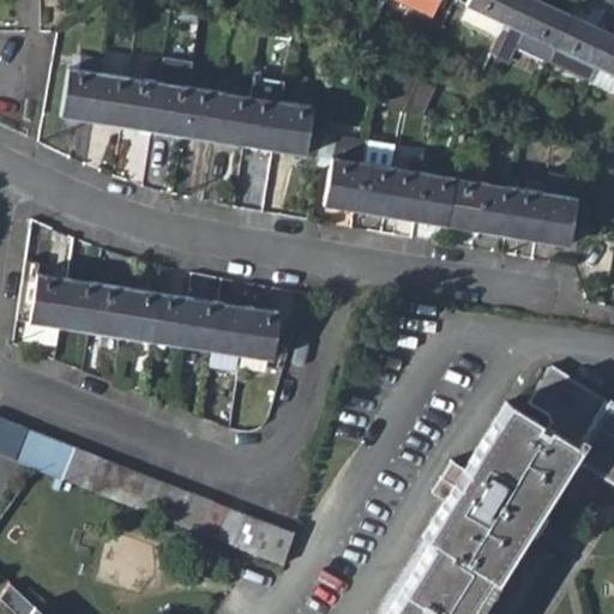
[(401,0),(431,13),(437,0),(401,0)]
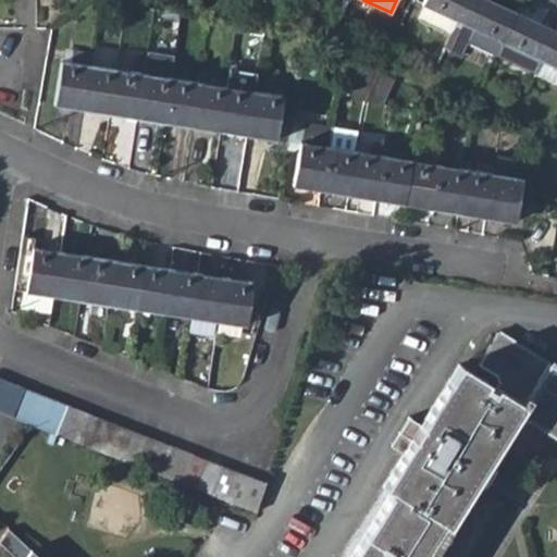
[(422,0),(421,3),(424,4),(460,24),(471,0),(422,0)]
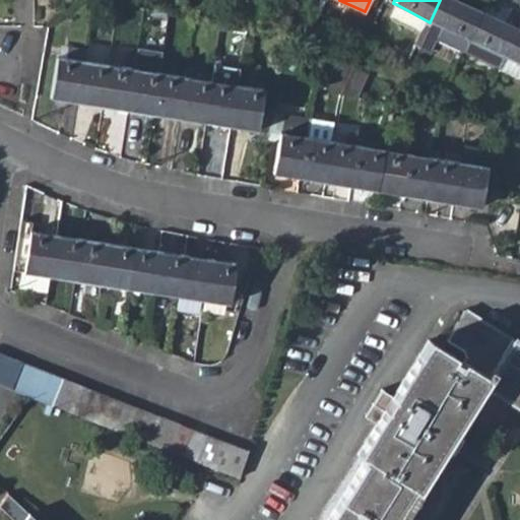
[(466,40),(479,9),(459,0),(440,0),(430,22),(419,45),(430,48),(441,27),(466,40)]
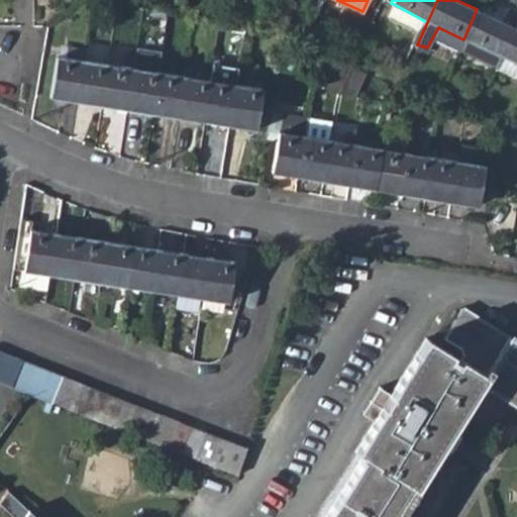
[(411,42),(417,44),(427,22),(394,4),(389,15),(417,29),(411,42)]
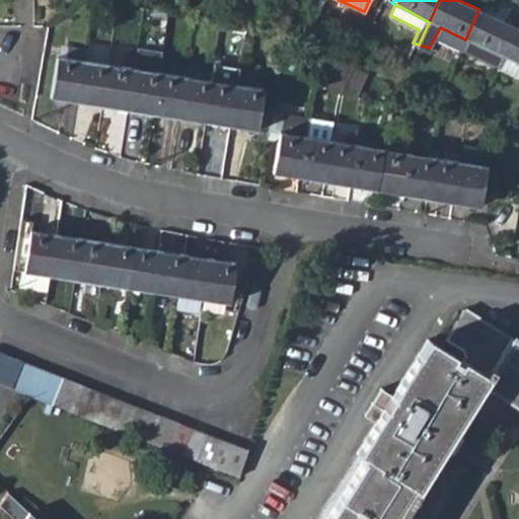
[(516,27),(478,9),(465,40),(493,52),(503,56),(516,27)]
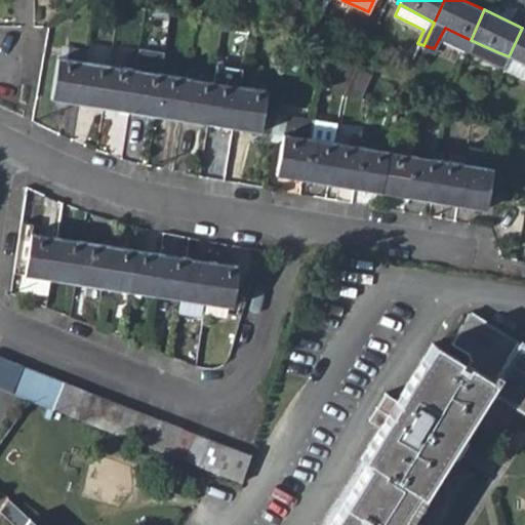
[(524,29),(522,28),(509,56),(524,64),(524,78),(524,79),(524,29)]
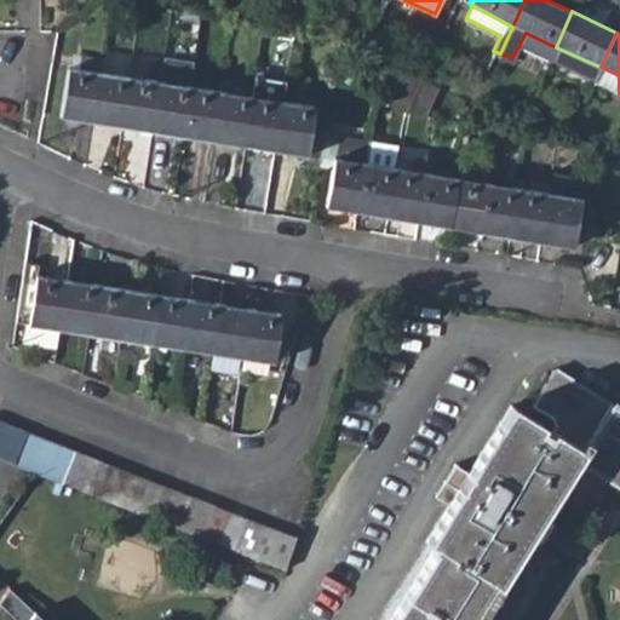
[(76,69),(98,73),(101,57),(79,55),(76,69)]
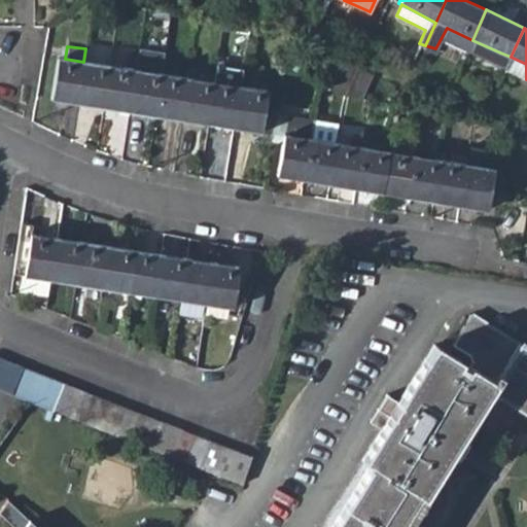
[(494,64),(505,69),(511,57),(500,53),(494,64)]
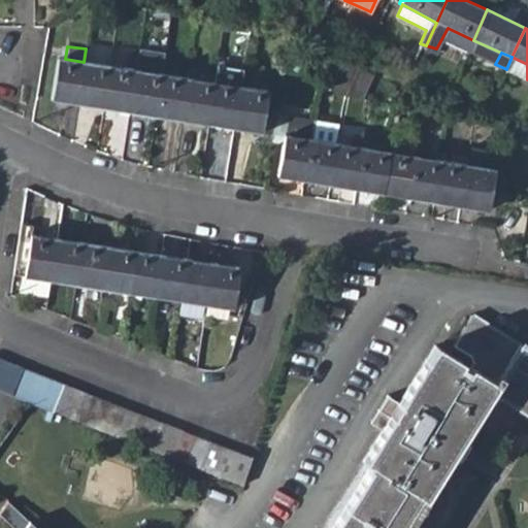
[(506,69),(527,79),(527,78),(527,64),(512,57),(506,69)]
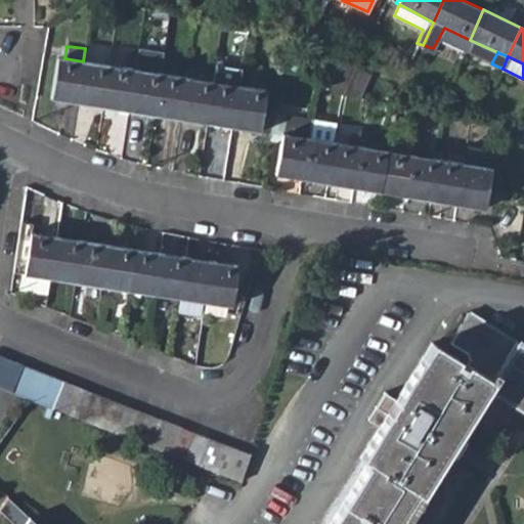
[(263,88),(83,61),(64,58),(56,57),(50,98),(257,131),(263,88)]
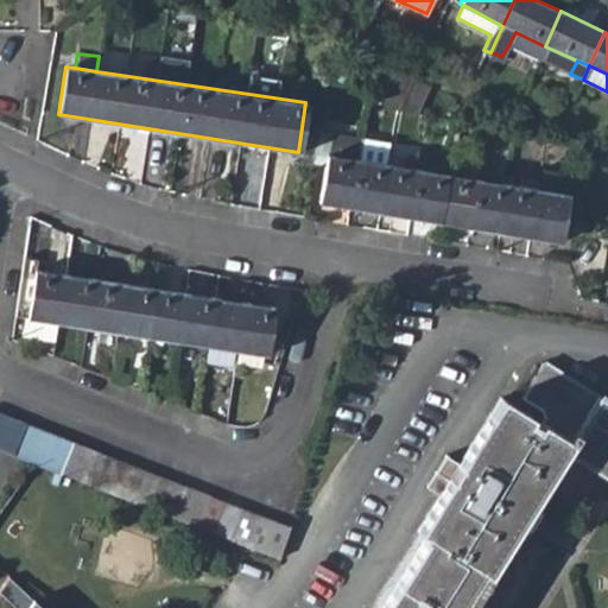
[(429,84),(411,76),(396,111),(416,113),(429,84)]
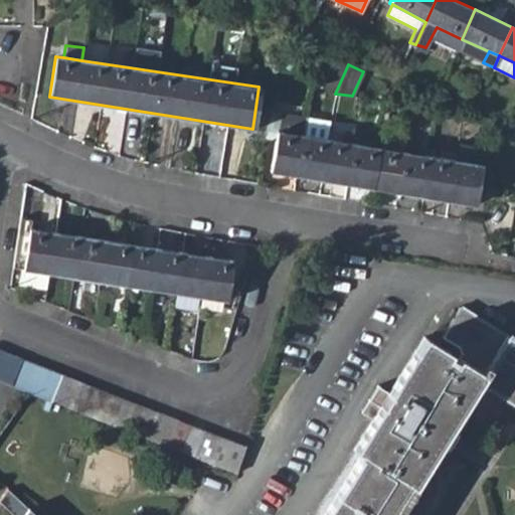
[(305,131),(329,134),(330,119),(307,116),(305,131)]
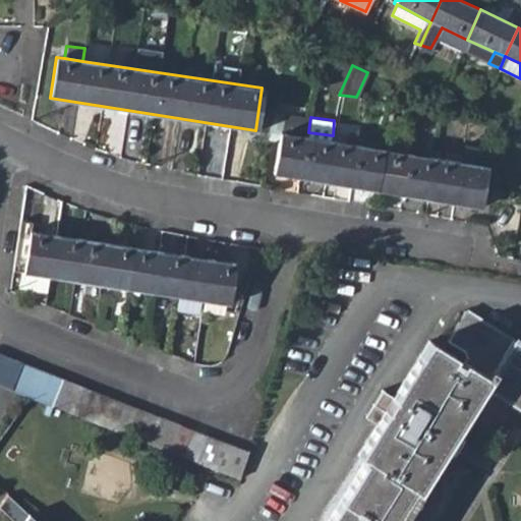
[(274,173),(324,181),(332,140),(279,131),(274,173)]
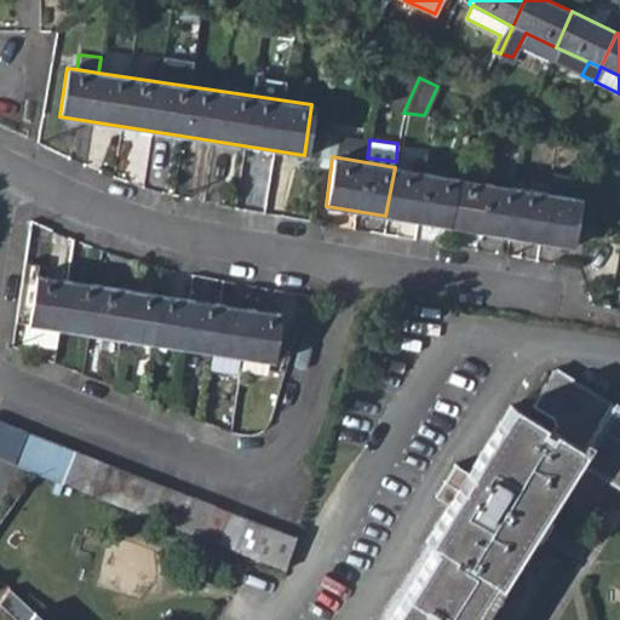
[(577,197),(395,167),(385,216),(569,246),(577,197)]
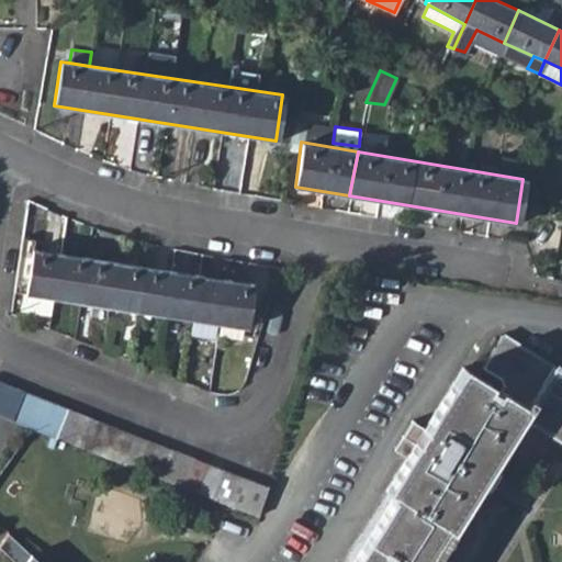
[(25,293),(246,328),(254,283),(33,249),(33,239),(22,238),(14,292),(25,293)]
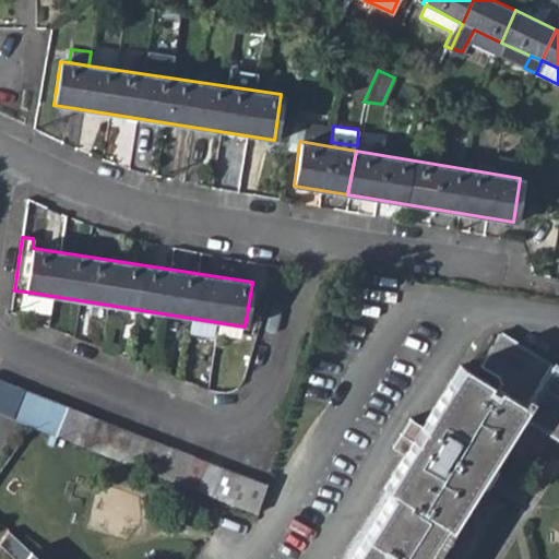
[(459,365),(421,425),(411,442),(389,477),(381,488),(384,490),(342,558),(423,558),(442,526),(449,530),(519,416),(558,441),(558,369),(500,333),(497,335),(483,361),(499,371),(502,377),(492,392),(486,389),(487,383),(459,365)]
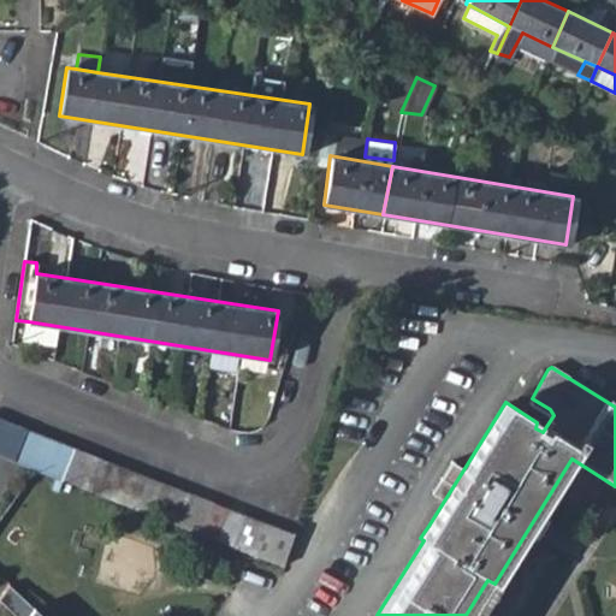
[(0,455),(1,456),(37,469),(250,551),(283,564),(292,534),(291,534),(0,420),(0,455)]
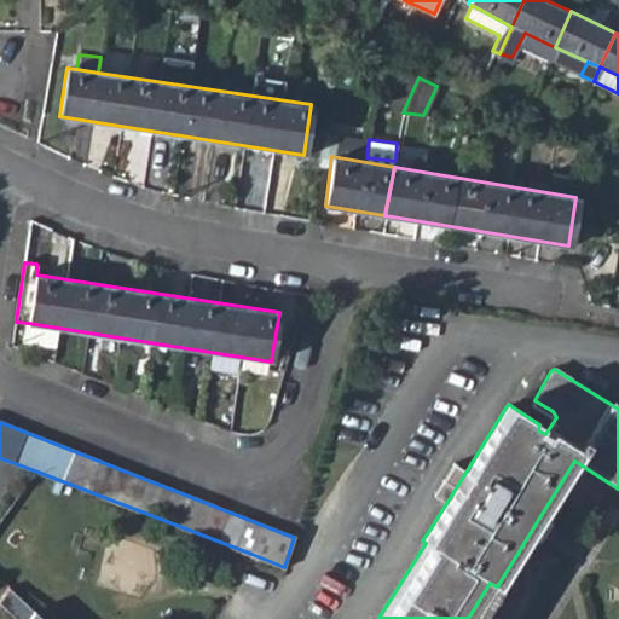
[(439,479),(455,490),(467,470),(451,461),(439,479)]
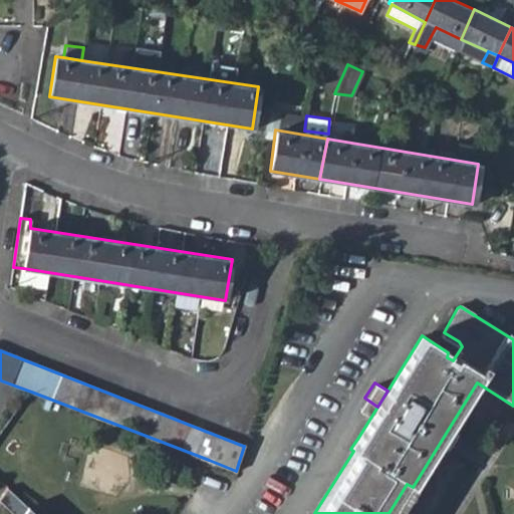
[(0,496),(0,500),(15,513),(38,513),(7,486),(0,496)]
